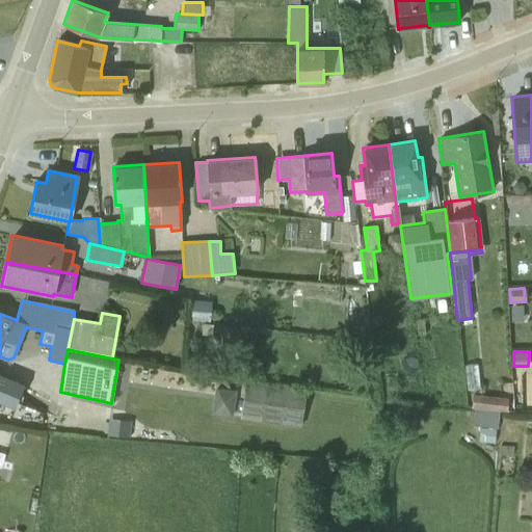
[(0,402),(15,408),(24,384),(0,374),(0,402)]
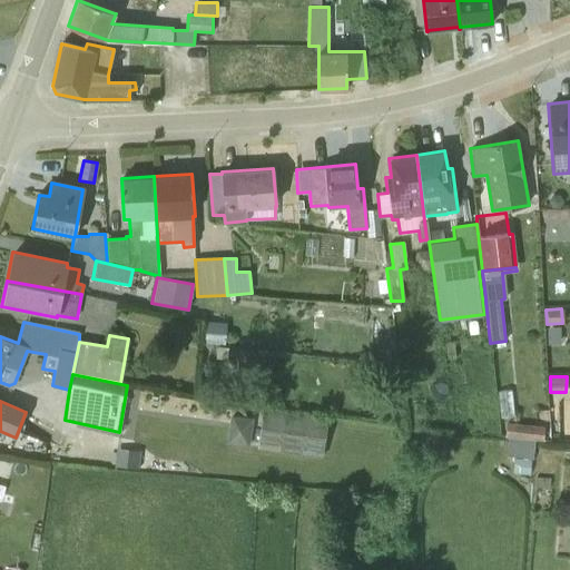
[(259,445),(325,454),(331,412),(265,403),(259,445)]
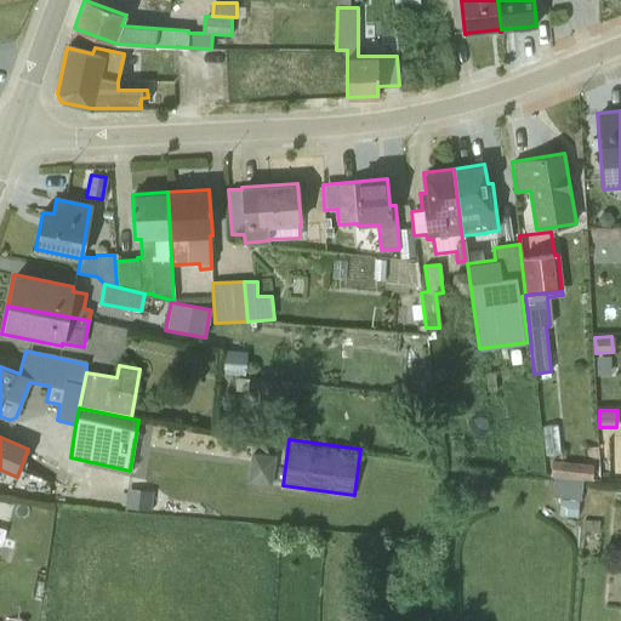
[(249,479),(273,484),(279,453),(255,448),(249,479)]
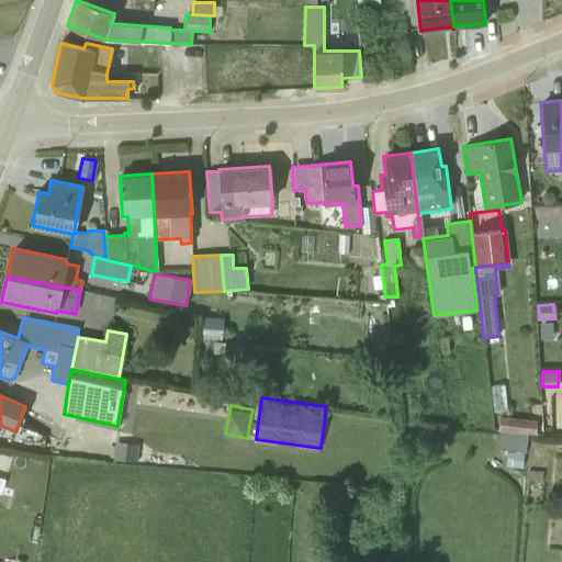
[(499,416),(497,429),(536,433),(536,420),(499,416)]
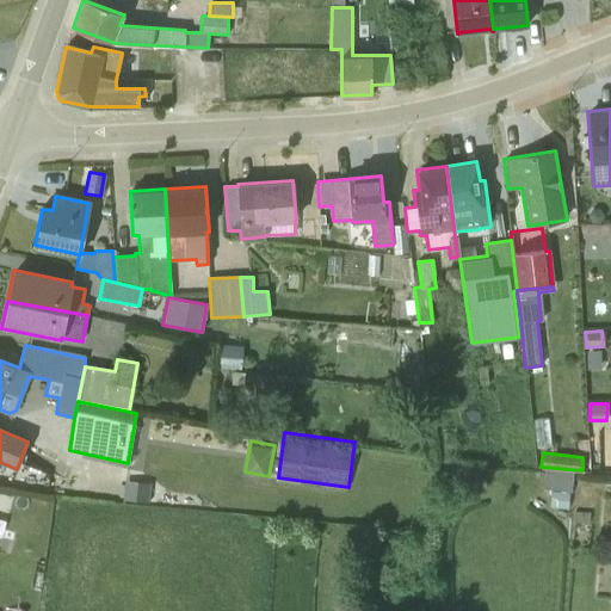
[(572,470),(544,468),(542,489),(571,492),(572,470)]
